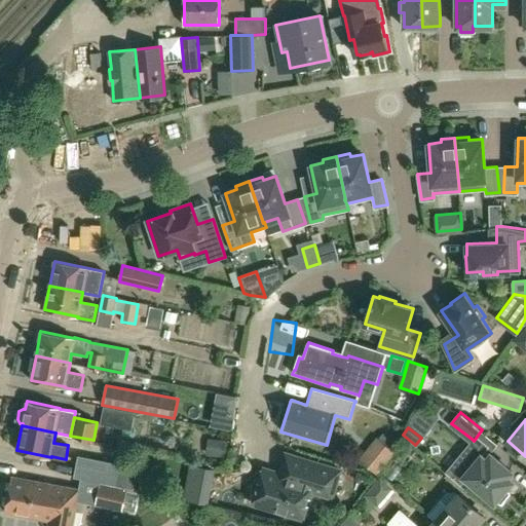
[(465,477),(494,501),(497,498),(501,501),(510,491),(506,488),(513,480),(508,476),(513,471),(491,453),(499,444),(482,429),(474,441),(472,439),(445,471),(460,483),(465,477)]
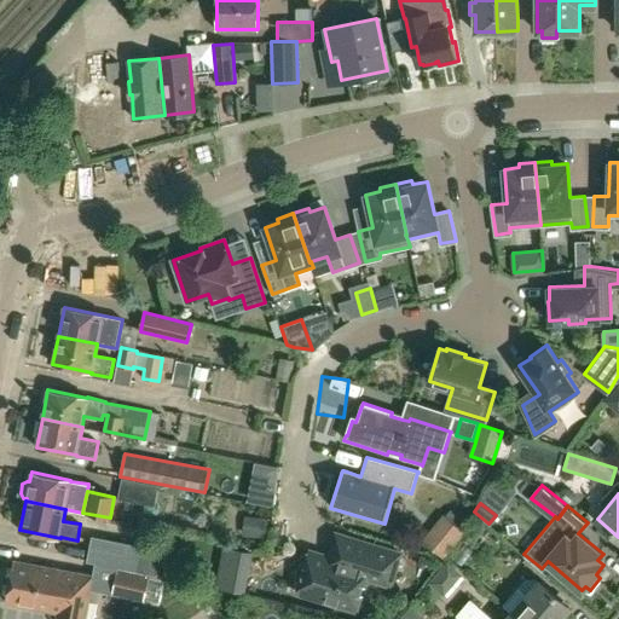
[(446,509),(428,533),(445,545),(463,521),(446,509)]
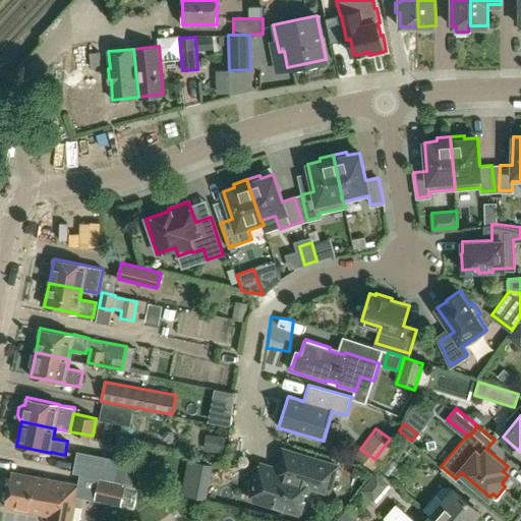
[(307,486),(313,487),(329,493),(337,466),(282,450),(276,469),(262,464),(250,499),(299,514),(307,486)]
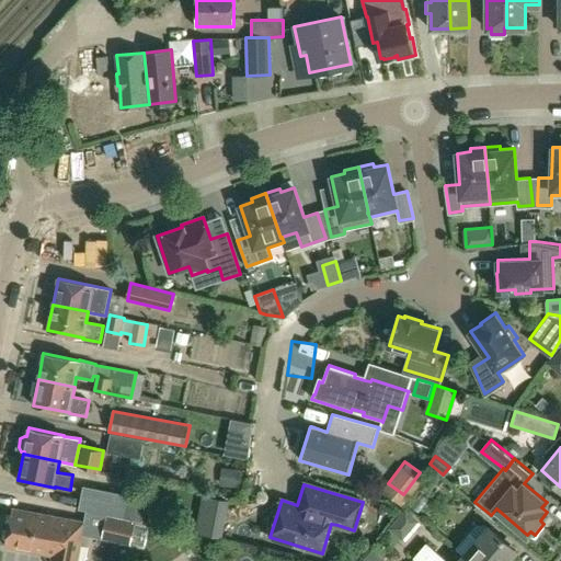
[(80,506),(123,515),(127,494),(84,485),(80,506)]
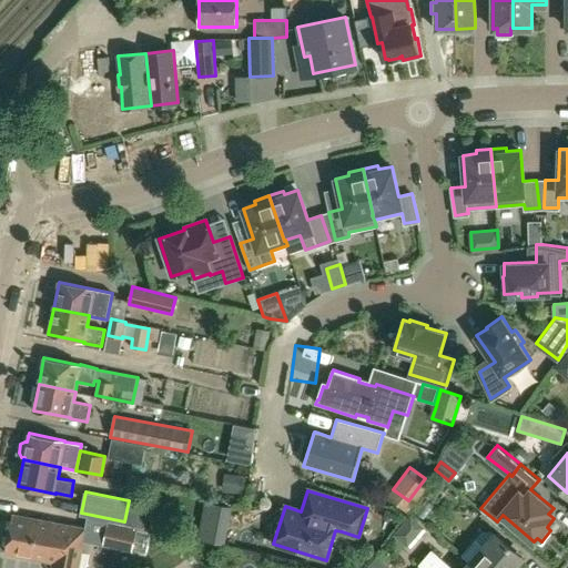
[(203,507),(198,539),(216,544),(223,510),(203,507)]
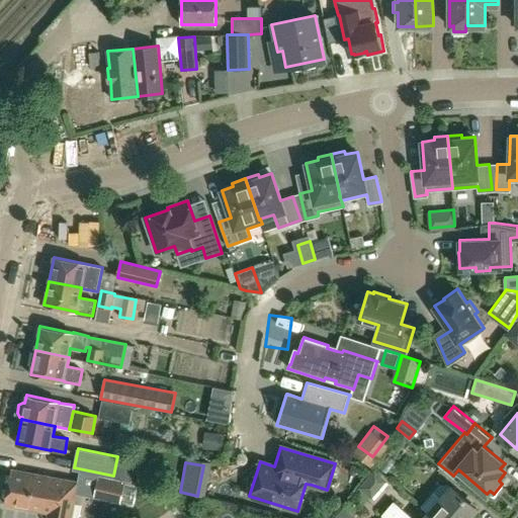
[(71,517),(78,485),(64,482),(65,480),(11,469),(4,504),(48,513),(47,517),(71,517)]
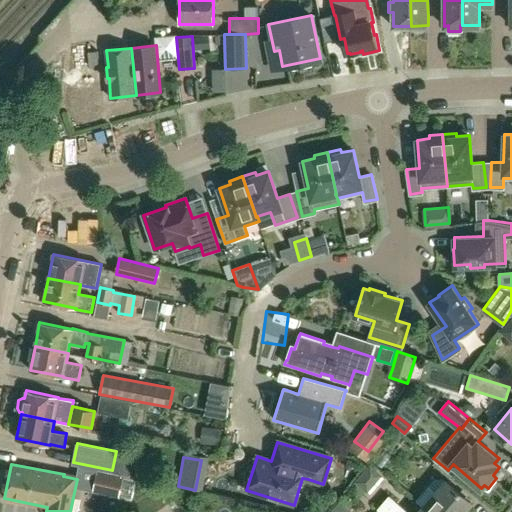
[(131,501),(136,481),(97,471),(92,491),(131,501)]
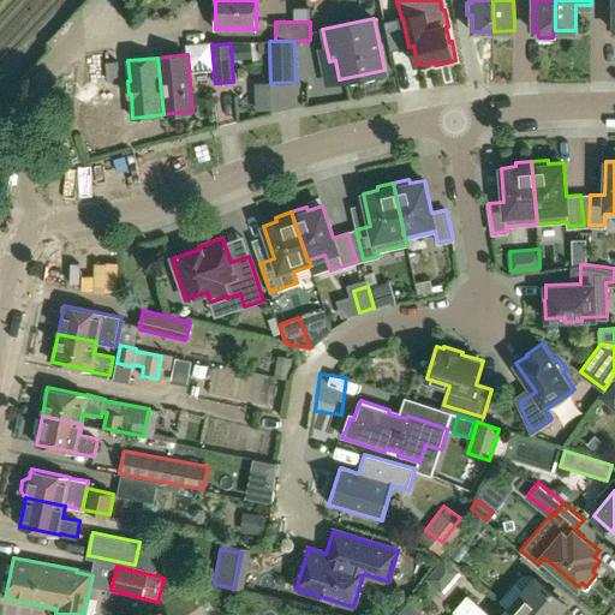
[(501,599),(508,605),(519,614),(551,614),(565,601),(535,575),(533,577),(531,575),(521,575),(501,599)]
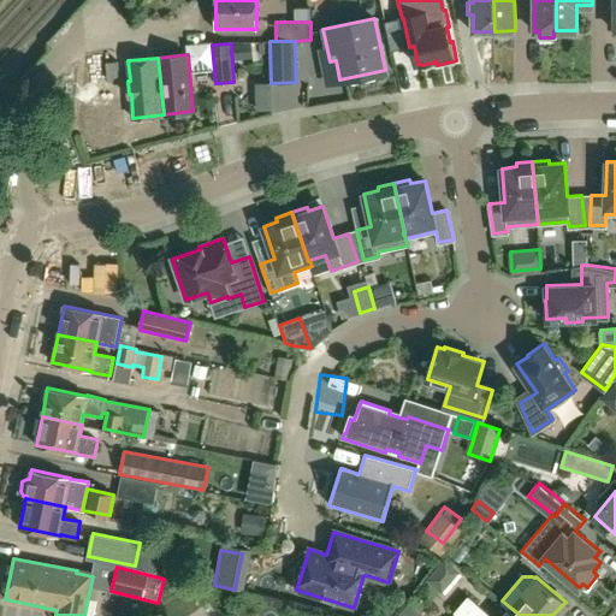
[(520,615),(509,606),(501,615),(495,615),(468,593),(454,609),(461,615),(520,615)]
